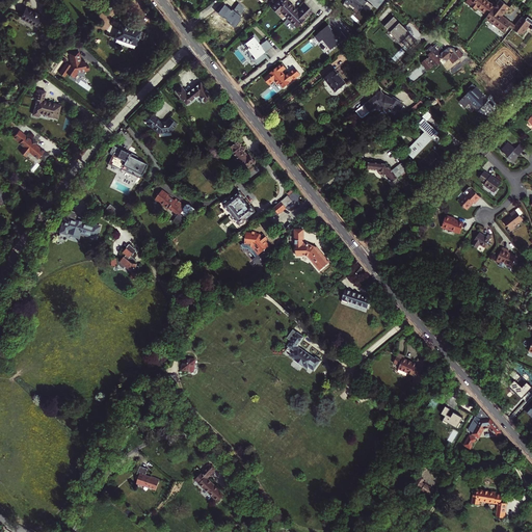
[(291,4),(287,0),(277,0),(271,7),(277,12),(281,10),(296,26),(312,10),(306,4),(298,11),(294,6),(295,5),(292,3),(291,4)]
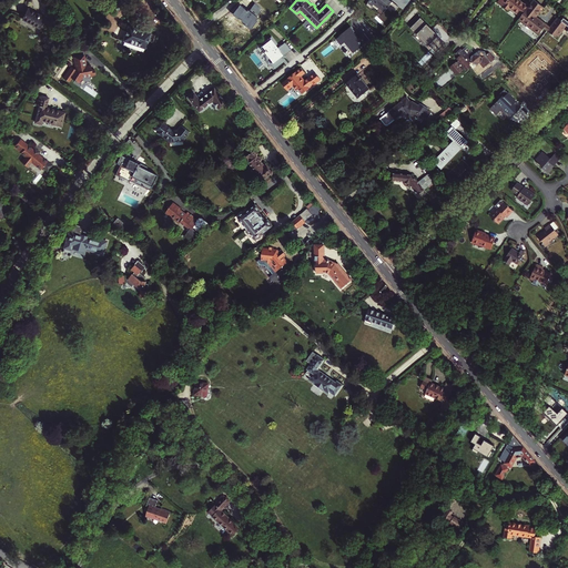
[(369,0),(367,3),(373,7),(374,4),(379,9),(384,12),(387,9),(392,12),(393,10),(395,11),(398,7),(393,1),(392,2),(388,0),(369,0)]
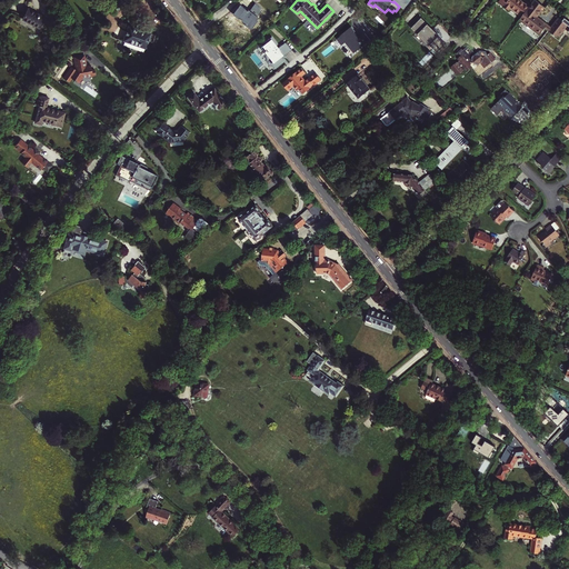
[(509,6),(521,16),(531,3),(528,0),(527,0),(525,2),(522,0),(499,0),(508,7),(509,6)]
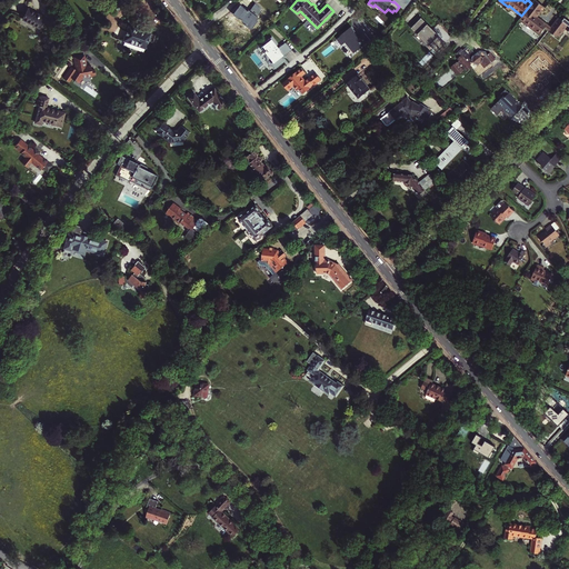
[(521,16),(519,18),(539,33),(545,27),(558,38),(568,25),(558,18),(551,26),(537,16),(545,6),(536,0),(533,0),(531,3),(521,16)]
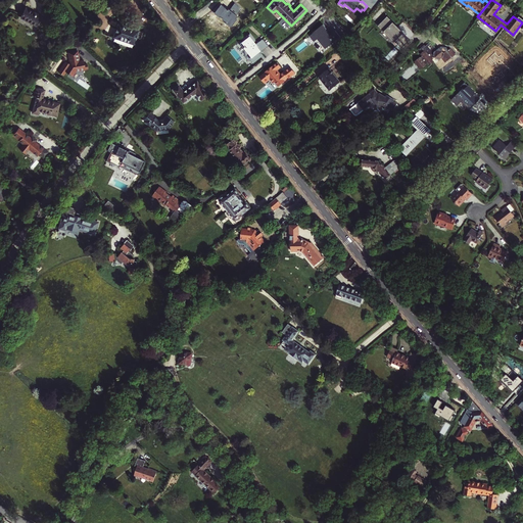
[(27,8),(22,14),(21,17),(36,26),(41,16),(27,8)]
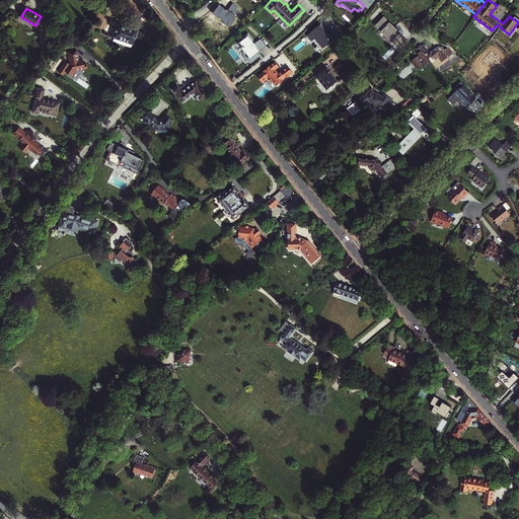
[(400,33),(385,18),(378,26),(393,41),(400,33)]
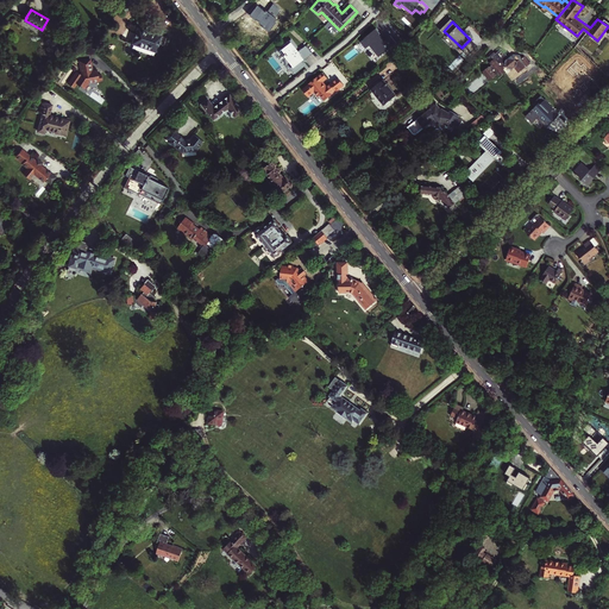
[(138,29),(132,43),(156,51),(161,36),(152,33),(152,32),(138,29)]
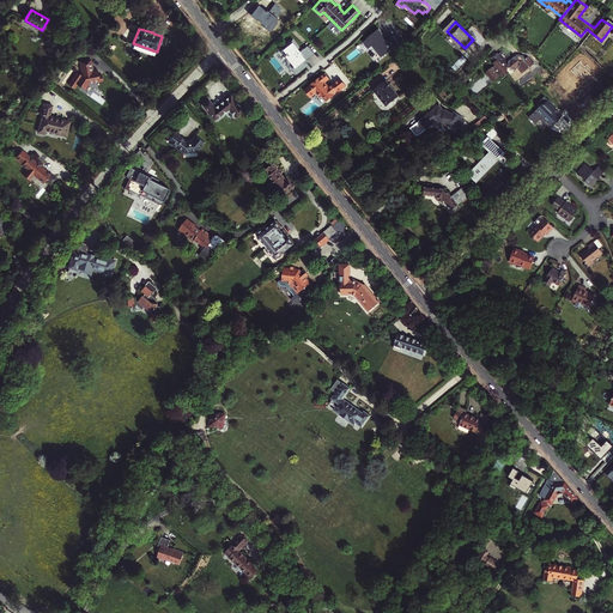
[(380,29),(364,42),(369,48),(374,46),(382,56),(400,42),(394,35),(388,41),(382,34),(383,34),(380,29)]
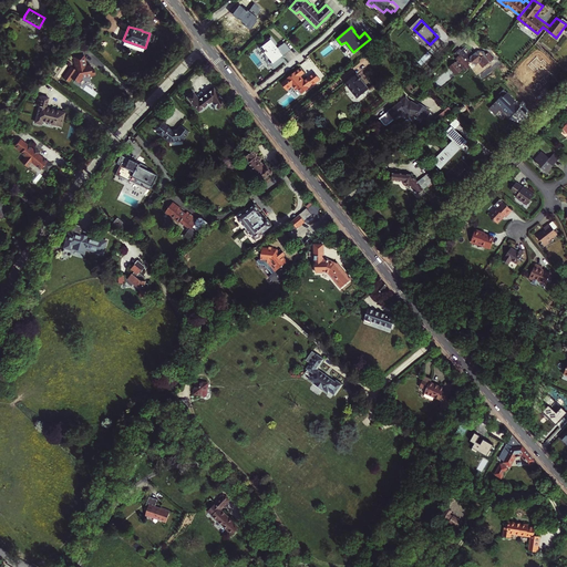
[(264,43),(261,45),(265,50),(263,52),(271,62),(269,63),(274,69),(282,62),(279,57),(281,55),(289,50),(284,42),(277,48),(276,45),(277,43),(271,37),(264,42),(264,43)]
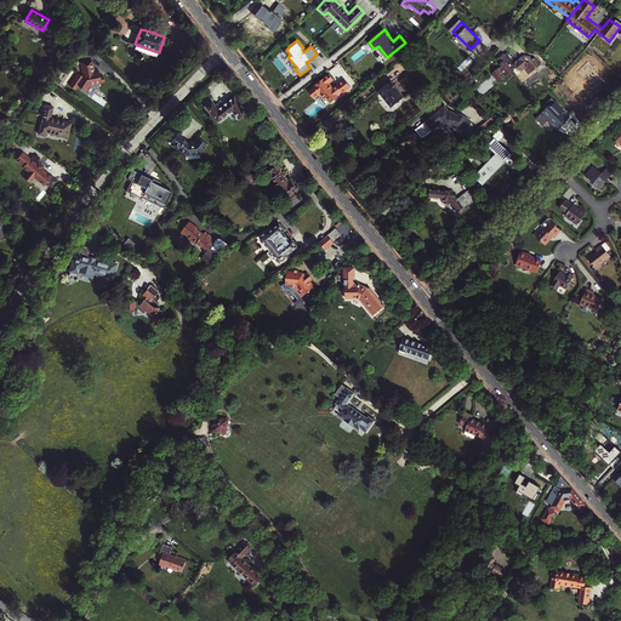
[(520,58),(513,51),(508,57),(506,55),(500,61),(505,64),(503,67),(506,69),(503,72),(502,70),(497,77),(506,85),(512,79),(511,78),(512,75),(514,78),(518,75),(517,73),(520,69),(522,72),(524,69),(527,72),(528,69),(534,74),(535,73),(537,72),(537,69),(540,68),(539,67),(540,66),(541,67),(543,63),(537,57),(535,60),(534,58),(528,58),(527,60),(523,60),(520,61),(519,60),(520,58)]
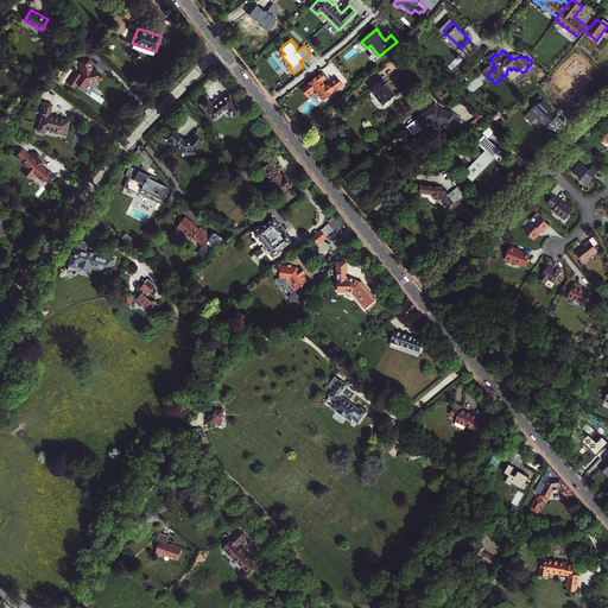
[(92,70),(89,59),(80,62),(80,68),(81,68),(81,70),(82,73),(80,74),(76,71),(68,83),(74,87),(76,83),(83,88),(88,82),(102,80),(101,75),(97,75),(97,74),(95,74),(95,70),(92,70)]
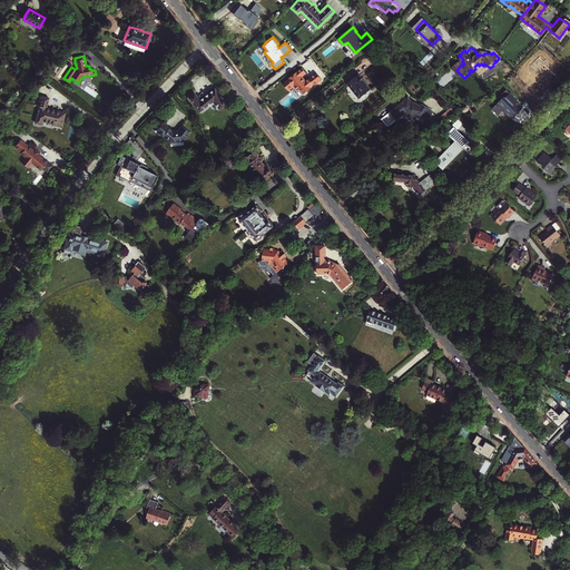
[(290,79),(284,84),(290,90),(295,86),(298,90),(301,89),(304,94),(323,79),(317,72),(307,81),(303,76),(307,72),(303,68),(290,78),(290,79)]
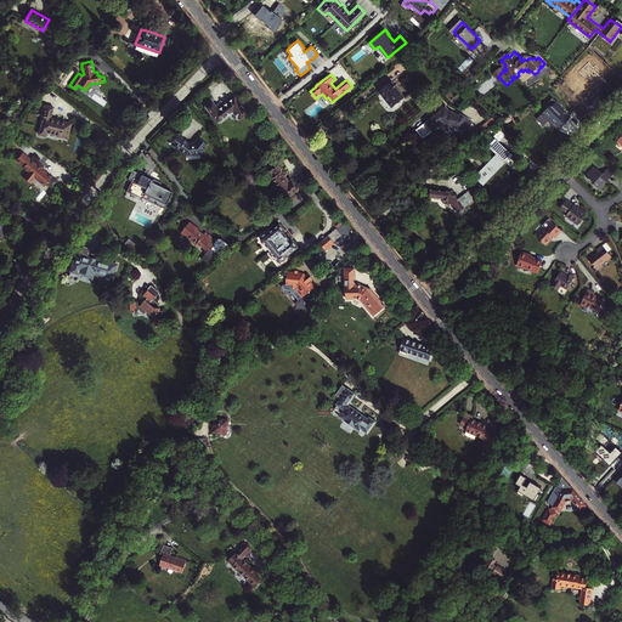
[(394,82),(382,91),(394,107),(406,97),(394,82)]
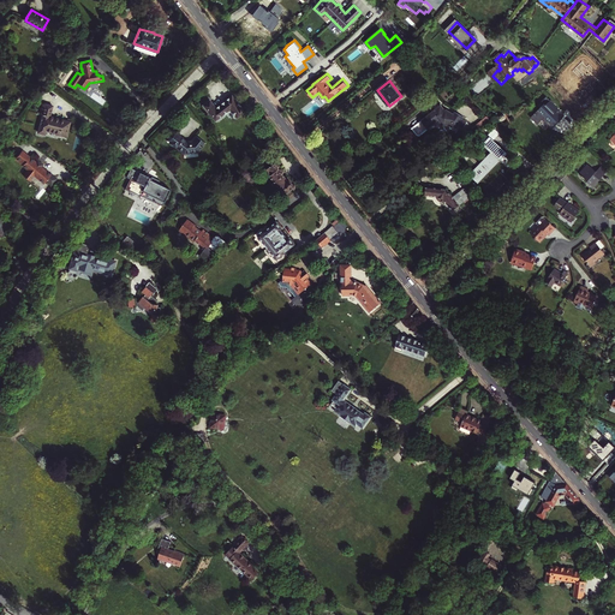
[(455,83),(452,87),(463,96),(465,93),(455,83)]
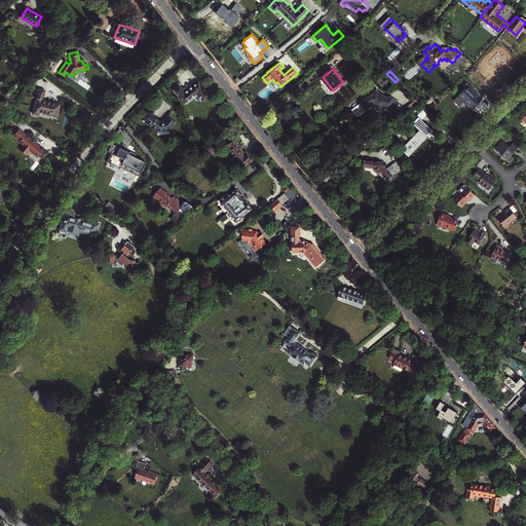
[(272,79),(267,83),(270,87),(275,83),(272,79)]
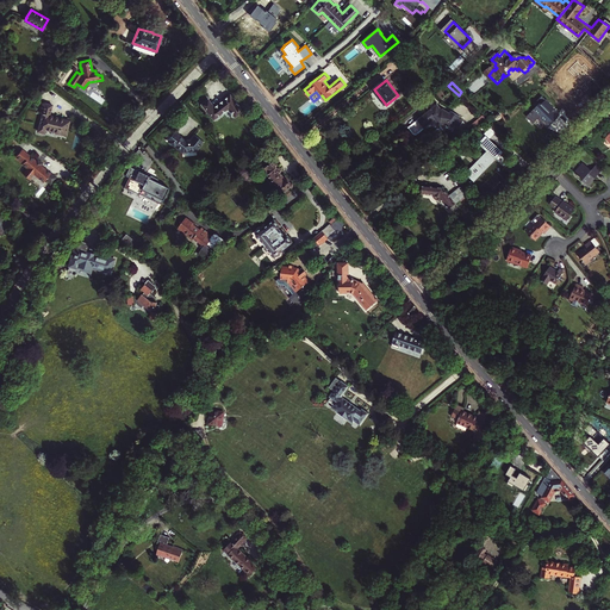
[(228,106),(235,116),(243,110),(229,93),(213,106),(207,98),(201,104),(213,118),(228,106)]
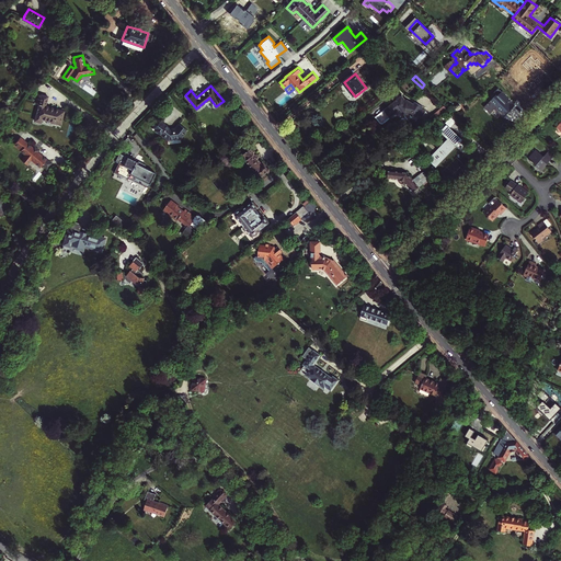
[(61,125),(65,111),(46,106),(48,96),(39,94),(37,104),(39,105),(36,121),(42,122),(42,119),(61,125)]
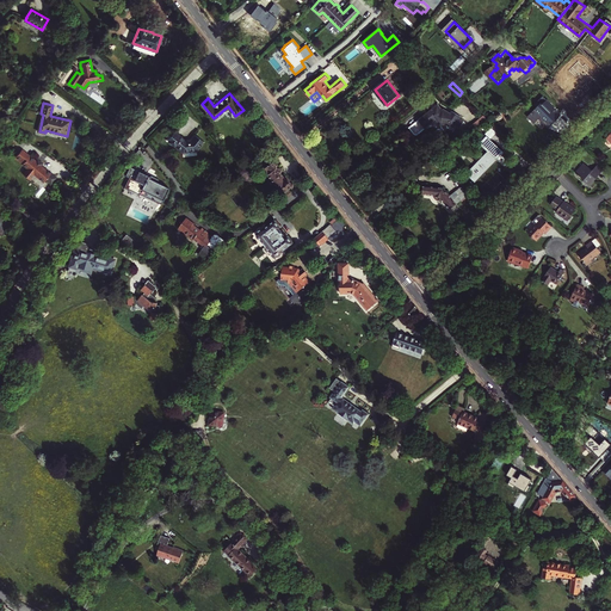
[(438,128),(450,124),(455,127),(457,123),(461,127),(464,121),(461,118),(462,116),(454,111),(451,113),(445,109),(443,110),(439,104),(414,124),(420,133),(432,123),(438,128)]
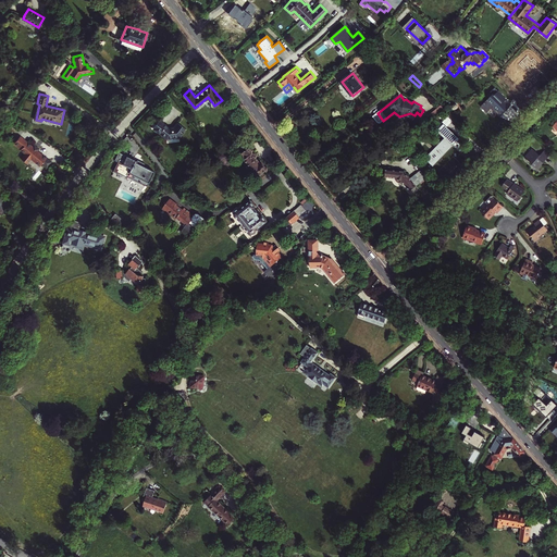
[(442,104),(431,114),(433,118),(444,108),(442,104)]
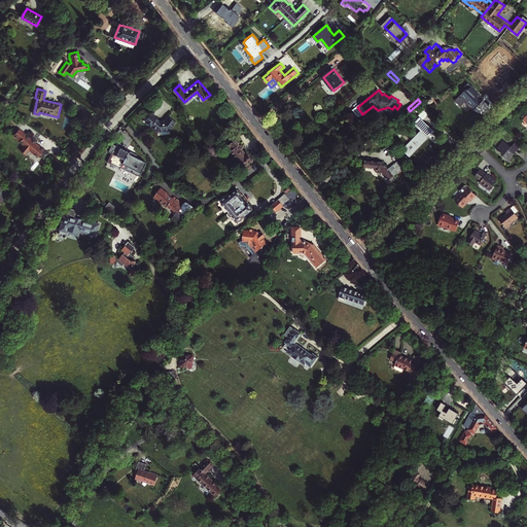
[(357,107),(353,110),(359,116),(362,114),(357,107)]
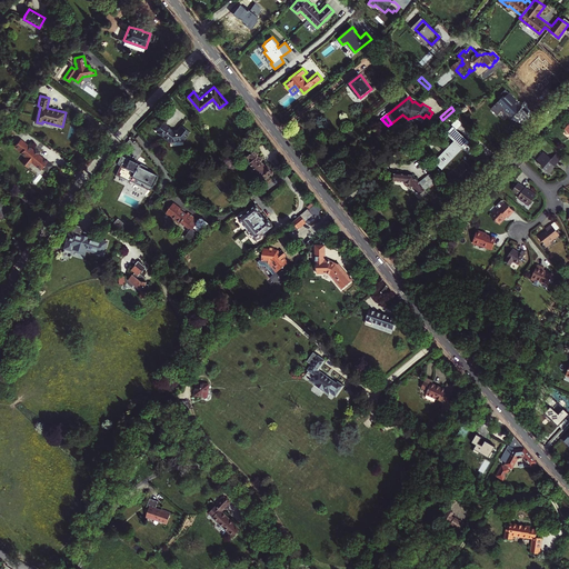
[(162,122),(157,130),(170,141),(183,140),(189,131),(181,126),(178,130),(172,130),(162,122)]
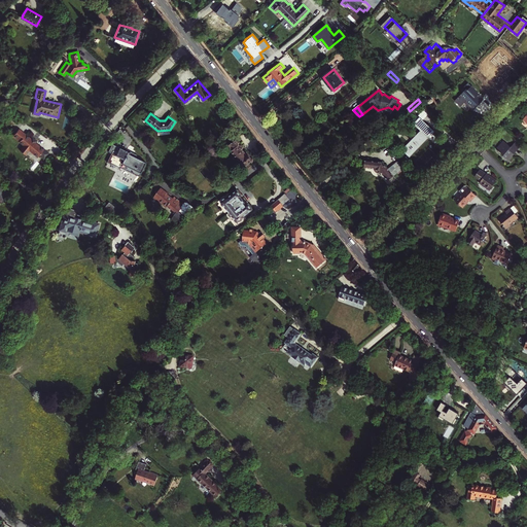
[(423,130),(405,148),(410,155),(434,131),(424,119),(421,116),(415,123),(423,130)]
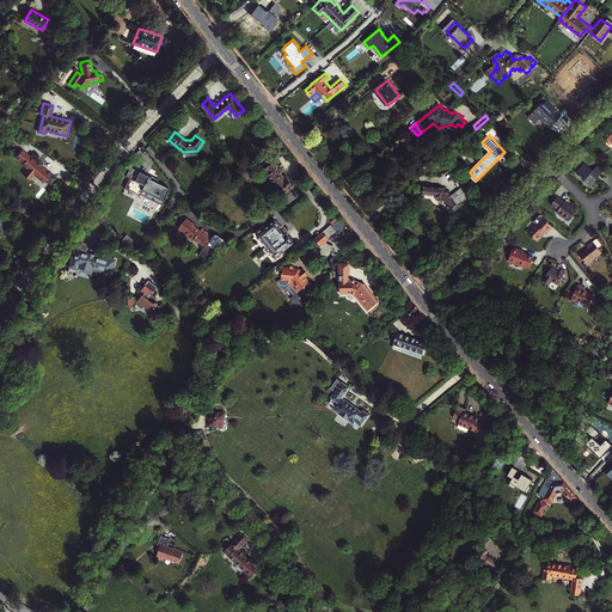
[(51,184),(55,179),(41,166),(40,166),(36,164),(36,163),(36,161),(23,150),(16,157),(18,159),(17,160),(20,163),(22,161),(23,164),(28,169),(22,173),(29,179),(34,175),(43,183),(46,179),(51,184)]
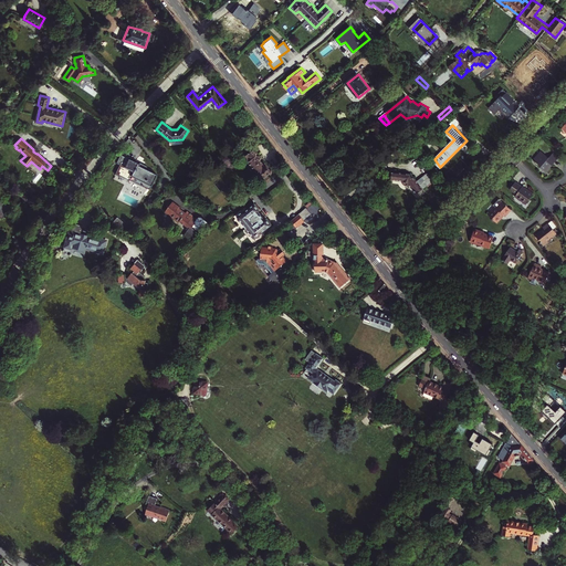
[(470,147),(467,152),(475,160),(479,156),(470,147)]
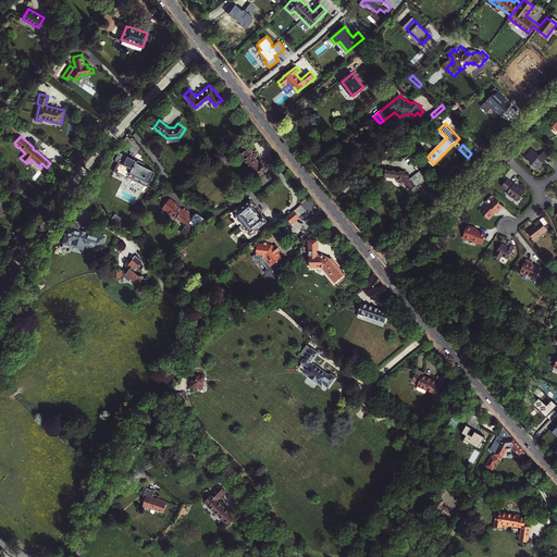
[(248,149),(242,155),(242,158),(258,177),(265,172),(268,172),(268,168),(267,168),(263,163),(262,164),(260,162),(259,163),(256,159),(257,156),(255,153),(252,153),(252,151),(251,149),(248,149)]
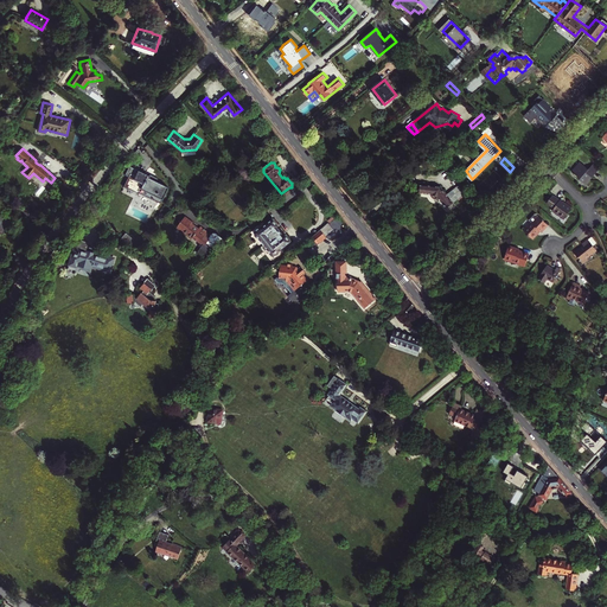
[(587,186),(590,180),(589,179),(592,176),(593,178),(600,170),(593,164),(589,170),(581,163),(573,172),(575,174),(574,176),(576,177),(577,176),(581,179),(580,180),(587,186)]
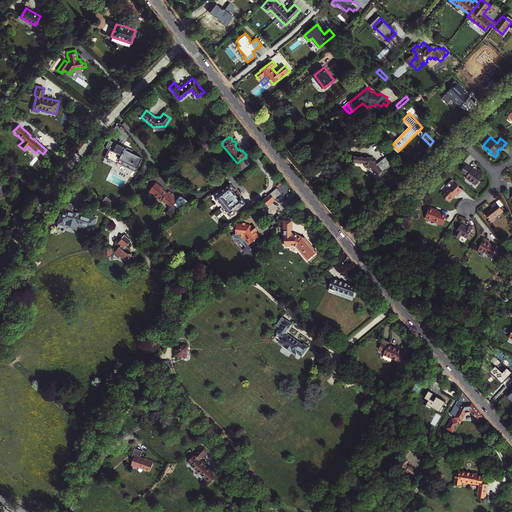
[(116,144),(113,151),(120,155),(119,158),(126,162),(127,164),(129,165),(130,165),(136,168),(141,158),(116,144)]
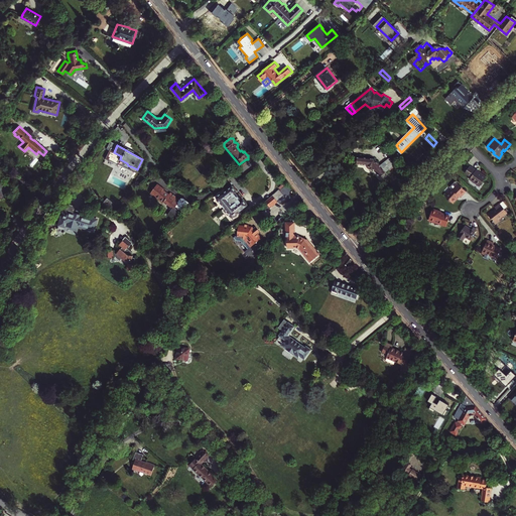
[(381,176),(396,164),(390,157),(380,165),(375,158),(359,157),(358,164),(368,164),(368,166),(371,168),(374,167),(381,176)]
